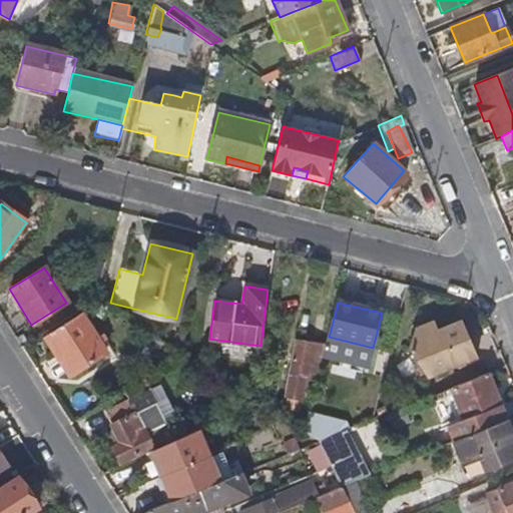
[(106,352),(81,315),(44,338),(68,375),(106,352)]
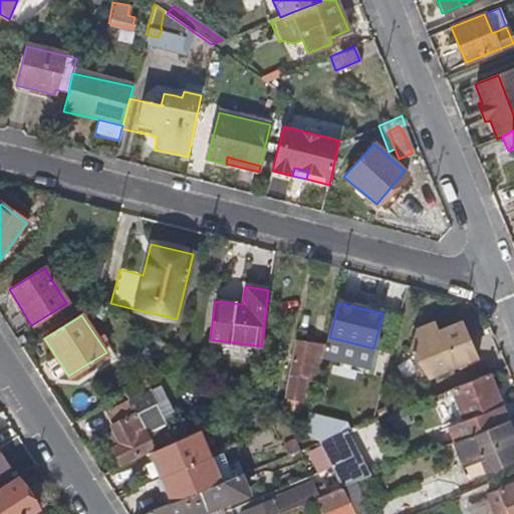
[(477,356),(462,320),(436,329),(433,321),(414,327),(409,349),(428,377),(477,356)]
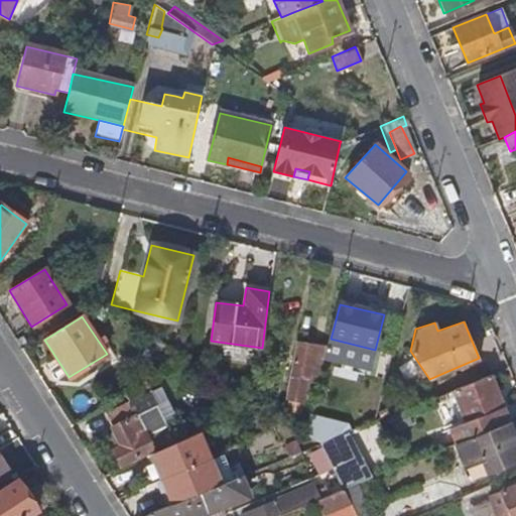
[(180,357),(184,339),(175,336),(173,340),(170,339),(168,349),(180,357)]
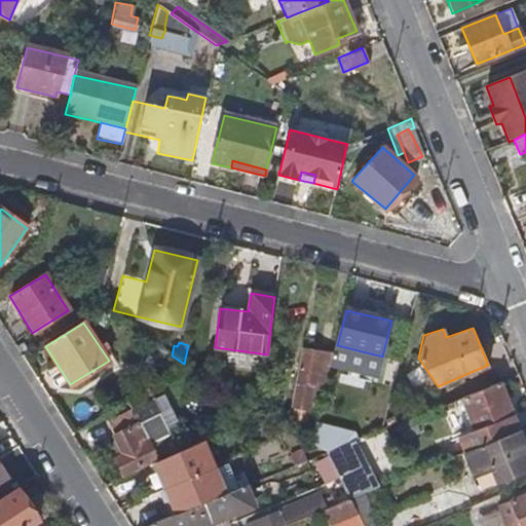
[(323,391),(332,357),(304,349),(296,384),(289,411),(293,412),(307,416),(310,417),(317,390),(323,391)]
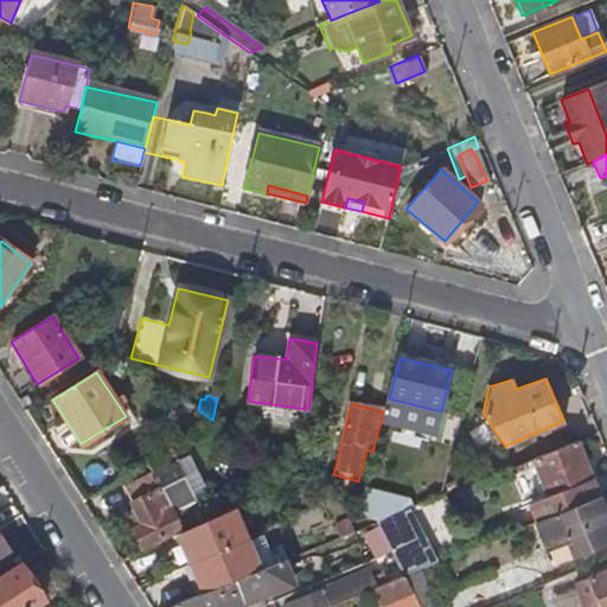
[(576,442),(535,459),(551,497),(532,505),(538,522),(598,498),(576,442)]
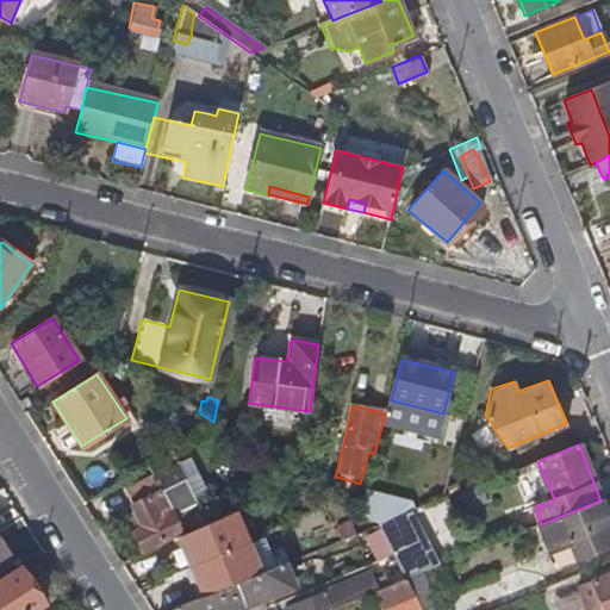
[(129,506),(135,504),(163,490),(175,515),(194,504),(209,497),(195,474),(188,478),(180,462),(175,464),(174,461),(120,489),(129,506)]
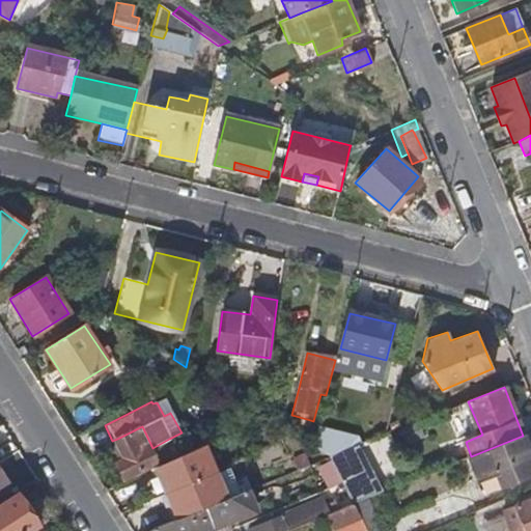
[(334,412),(326,411),(324,420),(331,422),(334,412)]
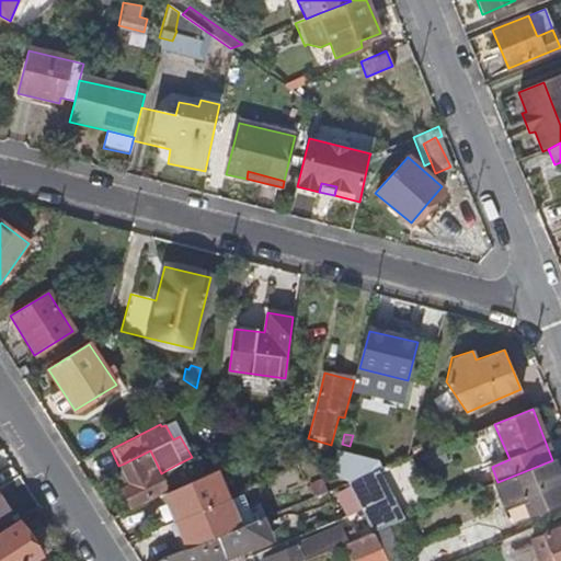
[(331,467),(334,455),(327,453),(328,444),(312,439),(310,449),(320,451),(318,464),(331,467)]
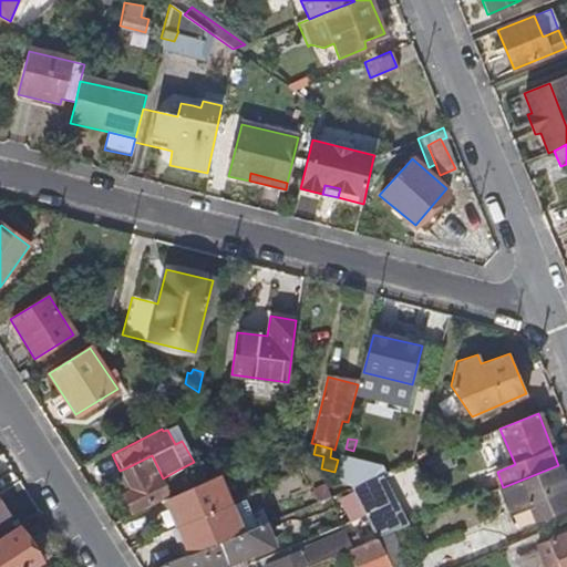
[(282,452),(280,447),(279,446),(265,453),(268,460),(282,452)]
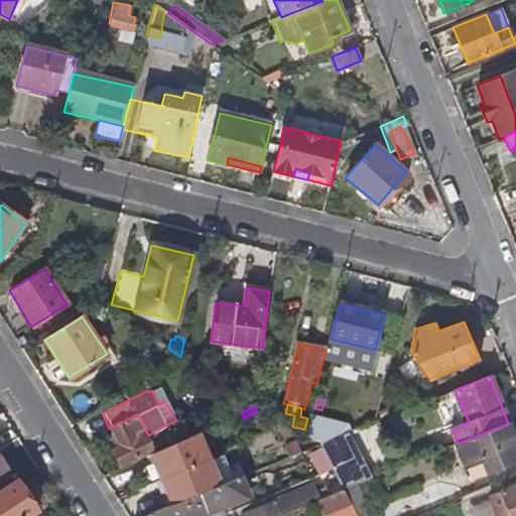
[(411,426),(404,410),(386,417),(393,433),(411,426)]
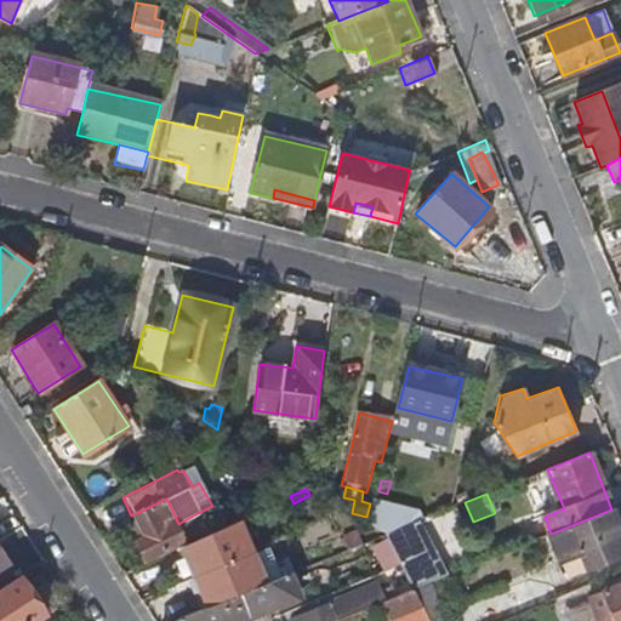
[(166,499),(137,513),(147,535),(138,541),(146,558),(187,540),(178,524),(166,499)]
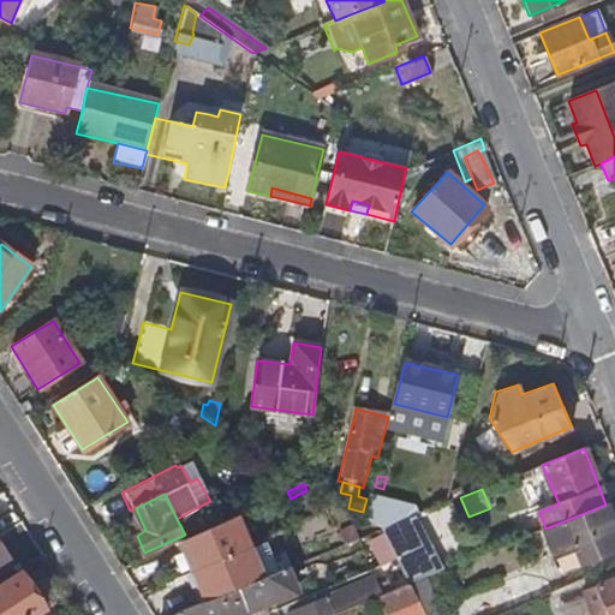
[(614,548),(614,529),(605,505),(545,529),(561,571),(614,548)]
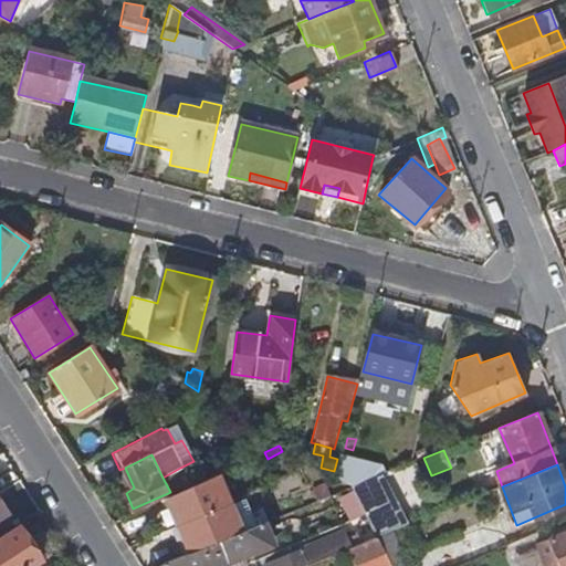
[(178,481),(182,491),(208,479),(203,469),(178,481)]
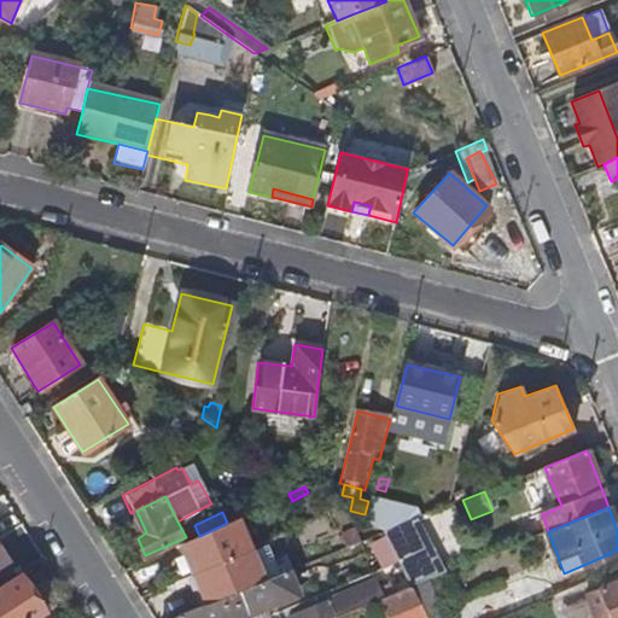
[(380,518),(365,514),(363,520),(377,528),(380,518)]
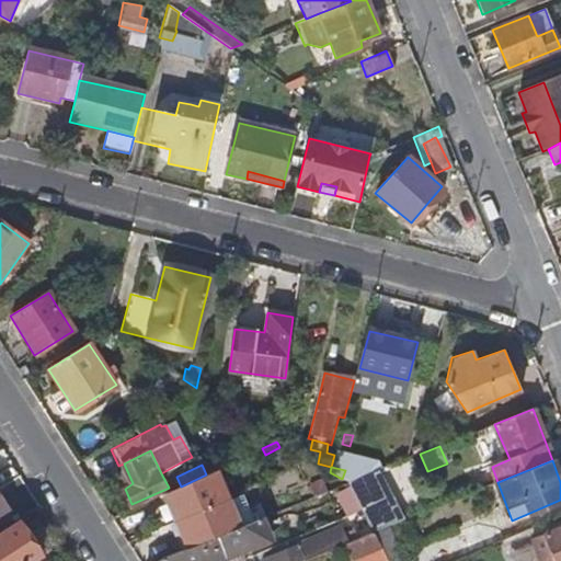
[(181,487),(168,492),(190,547),(243,525),(231,494),(220,468),(206,474),(181,487)]
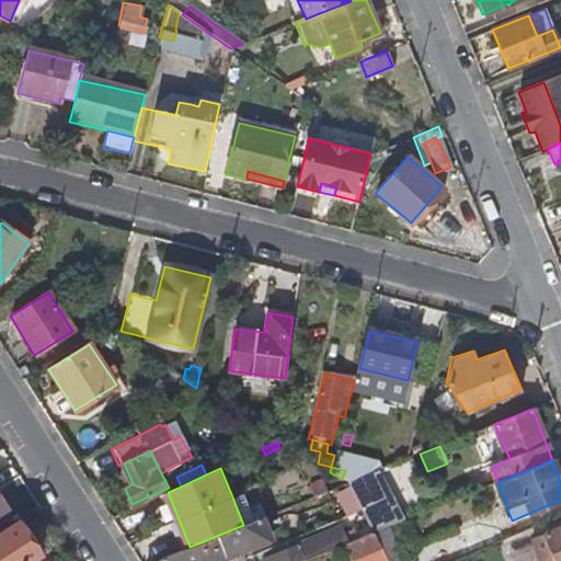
[(381,469),(348,482),(374,531),(386,526),(404,519),(381,469)]
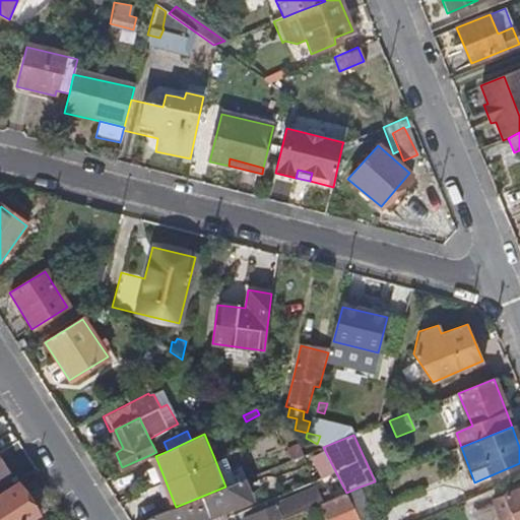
[(288,461),(302,456),(297,446),(285,451),(288,461)]
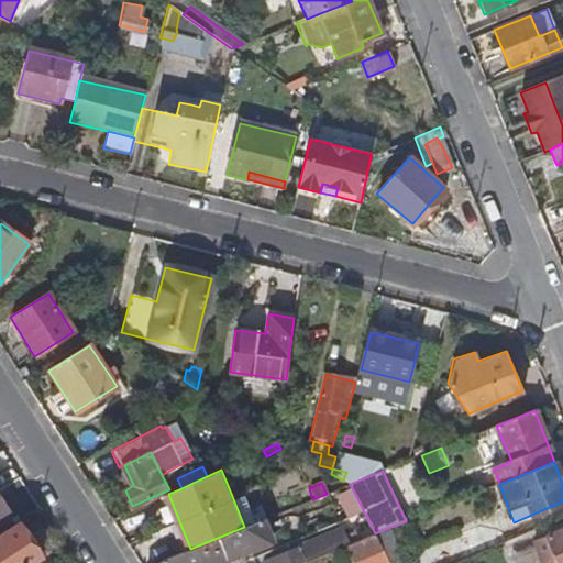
[(244,527),(258,521),(245,490),(232,496),(244,527)]
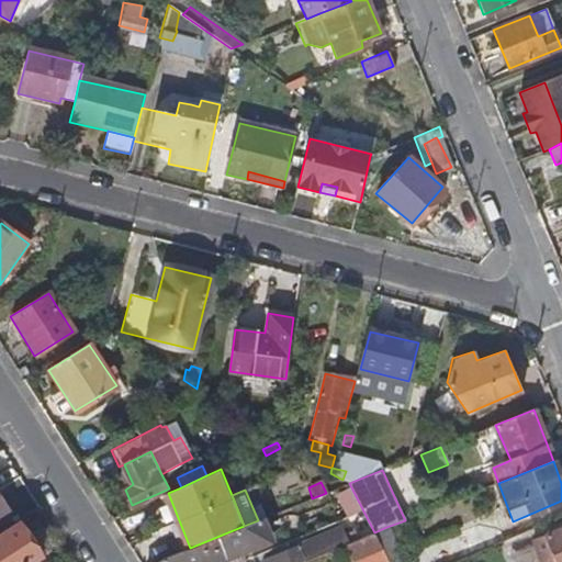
[(346,520),(359,513),(349,491),(334,497),(346,520)]
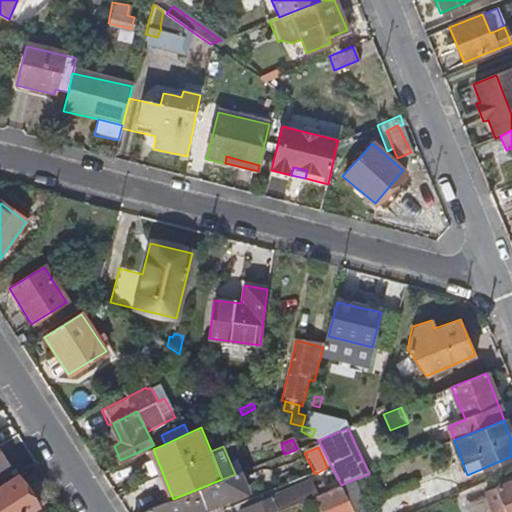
[(0,475),(10,469),(0,454),(0,475)]
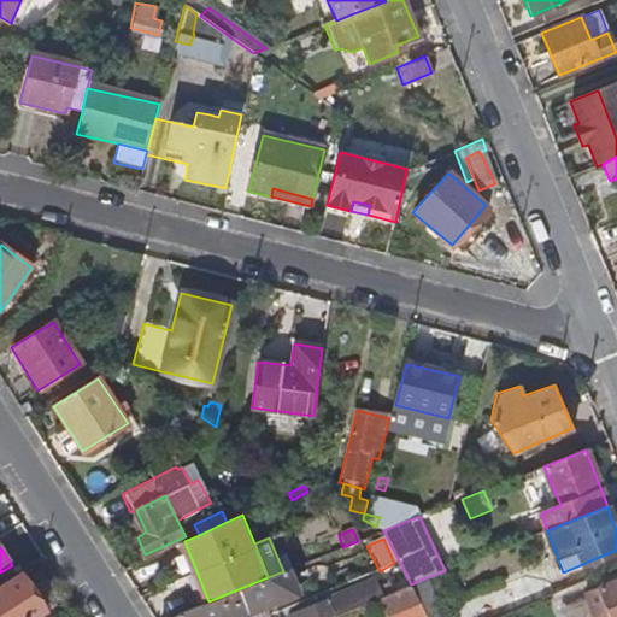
[(168,616),(238,616),(294,594),(283,571),(268,577),(209,601),(198,605),(168,616)]
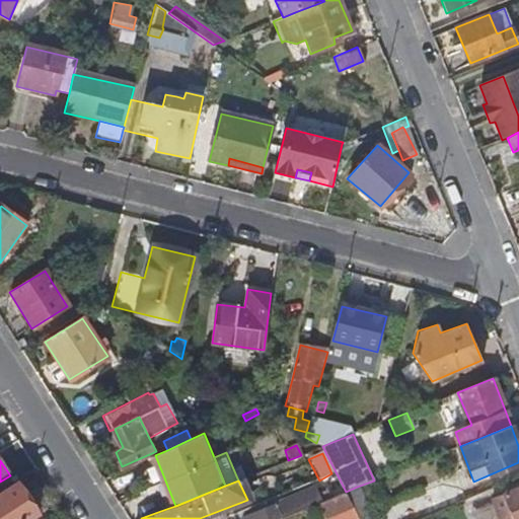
[(28,518),(39,513),(18,485),(0,496),(0,518),(28,518)]
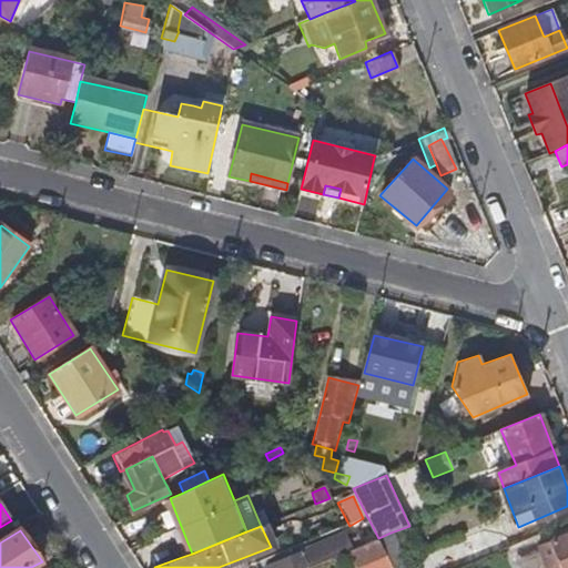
[(328,539),(335,555),(347,550),(373,540),(369,531),(347,540),(344,533),(328,539)]
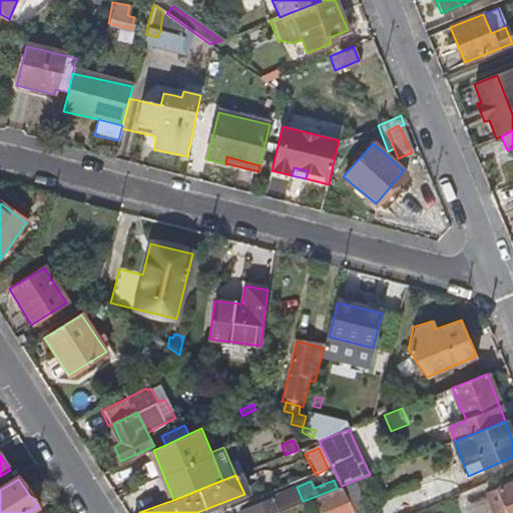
[(355,512),(369,512),(353,481),(342,486),(355,512)]
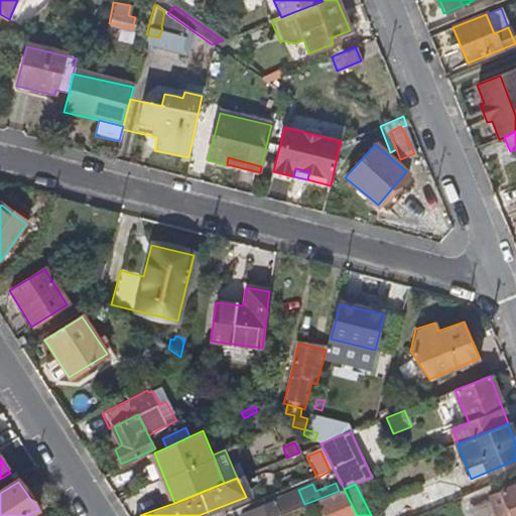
[(508,515),(515,515),(515,487),(500,493),(508,515)]
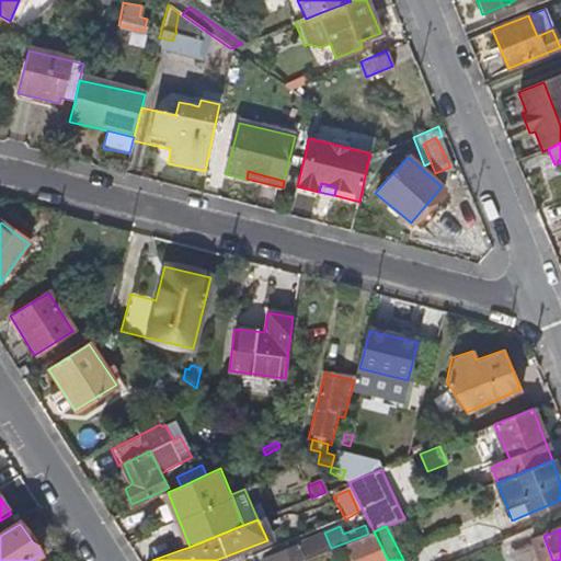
[(262,560),(299,560),(331,548),(324,533),(324,531),(261,559),(262,560)]
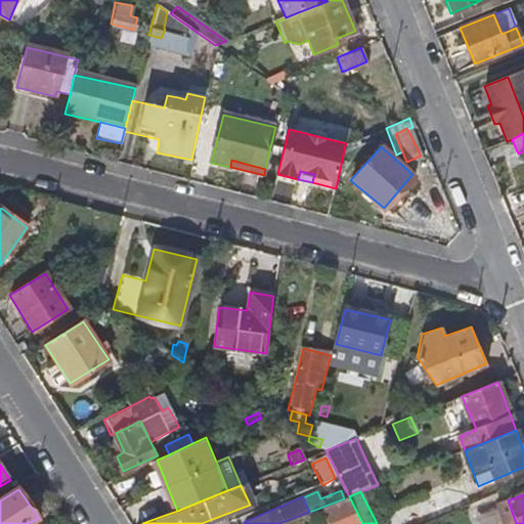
[(328,523),(358,523),(362,523),(349,496),(344,498),(320,508),(328,523)]
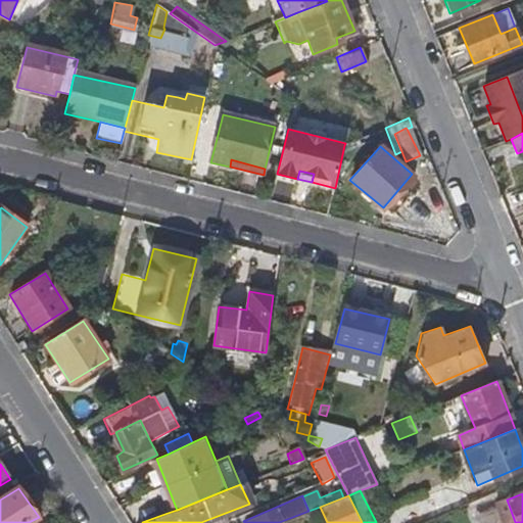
[(515,522),(507,500),(495,505),(503,522),(515,522)]
